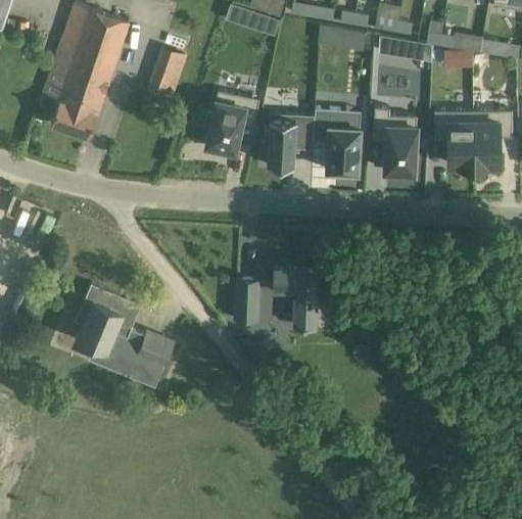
[(0,0),(0,30),(9,0),(0,0)]
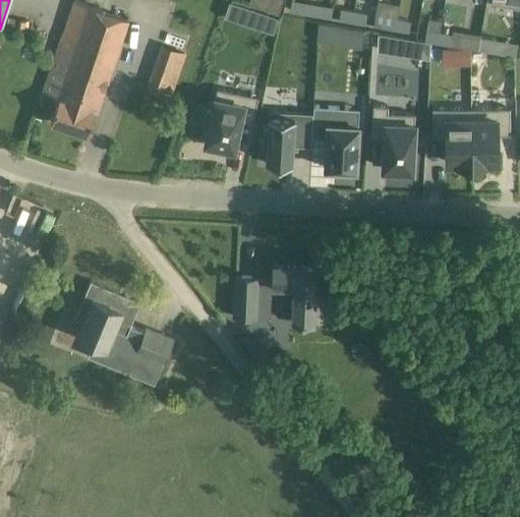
[(252,0),(250,8),(281,15),(284,0),(252,0)]
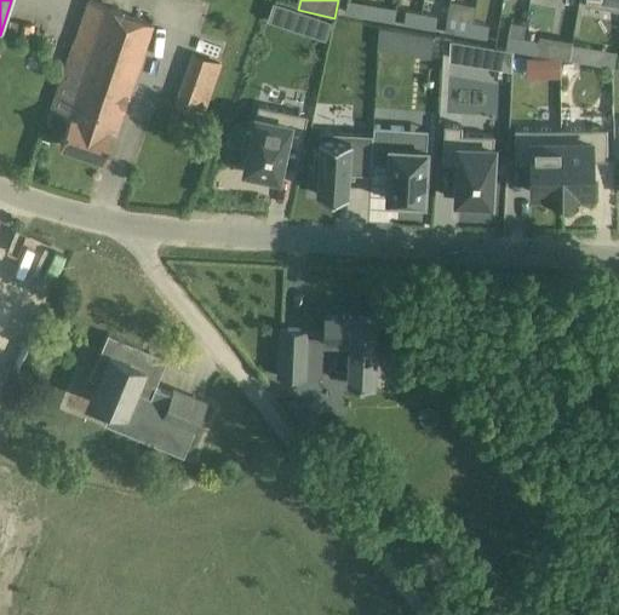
[(618,0),(586,0),(586,6),(618,12),(618,0)]
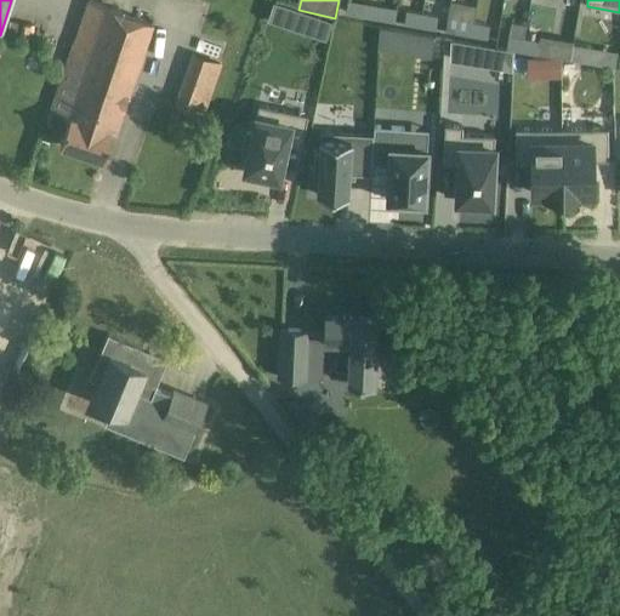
[(90,4),(61,92),(52,114),(70,121),(62,149),(104,164),(114,135),(117,136),(125,113),(154,26),(90,4)]
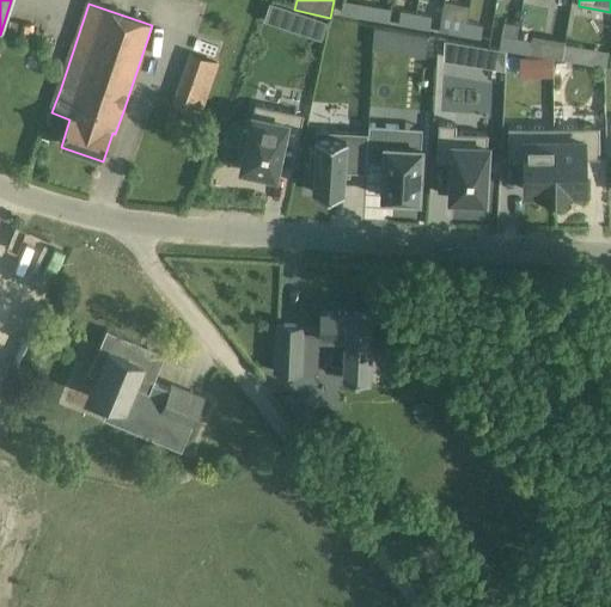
[(358,19),(359,7),(344,5),(342,17),(358,19)]
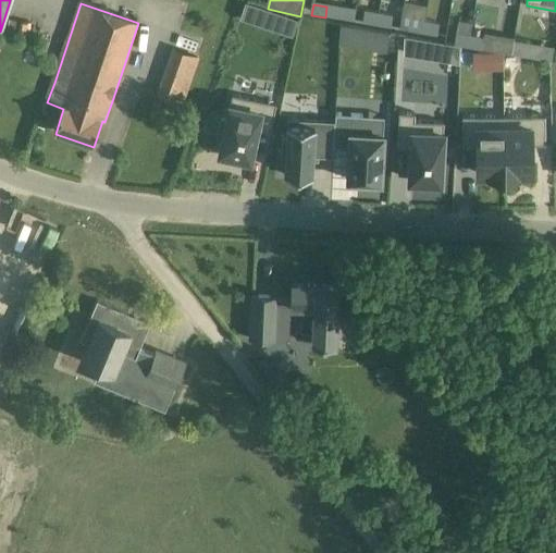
[(377,26),(379,15),(366,13),(363,24),(377,26)]
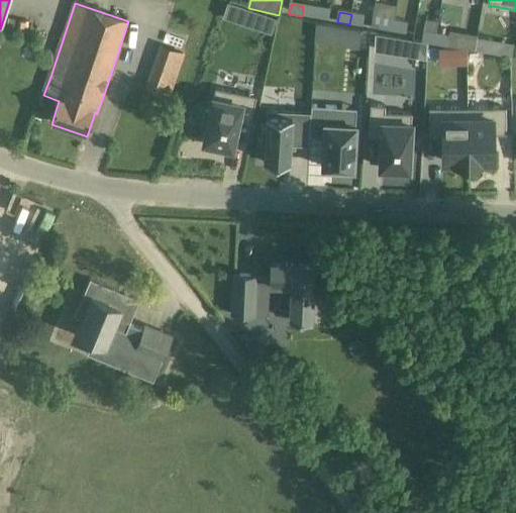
[(365,17),(351,14),(349,24),(364,27),(365,17)]
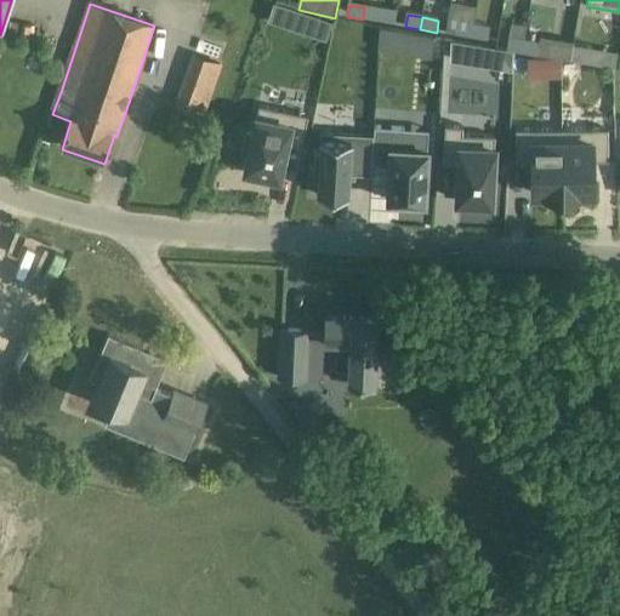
[(310,39),(326,44),(333,26),(316,21),(310,39)]
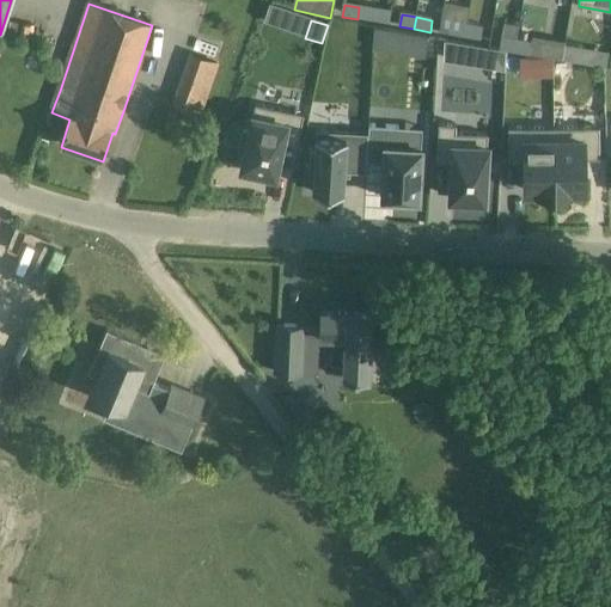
[(451,36),(465,38),(466,26),(452,24),(451,36)]
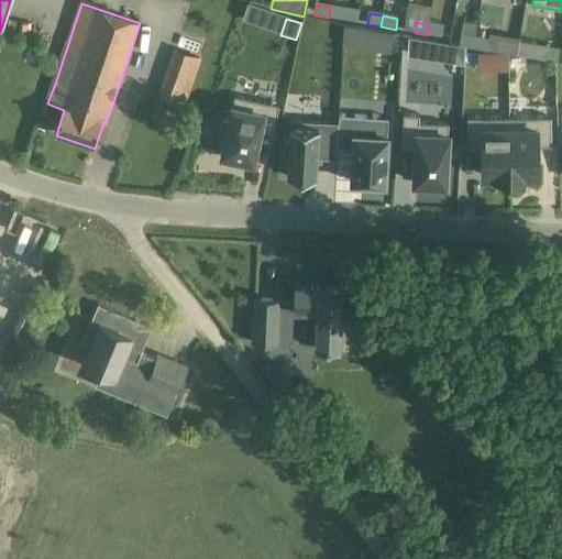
[(428,35),(442,37),(444,26),(429,24),(428,35)]
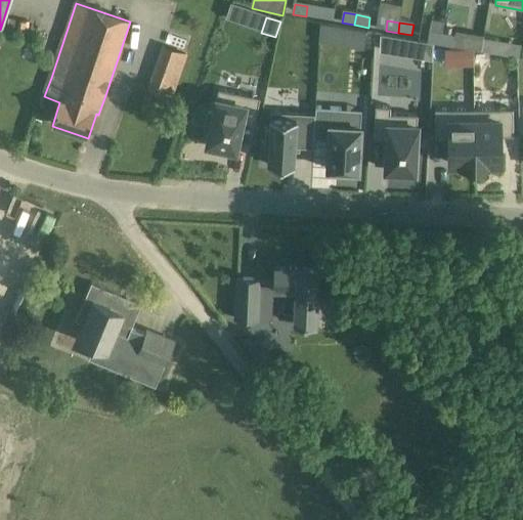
[(347,32),(344,47),(364,51),(367,35),(347,32)]
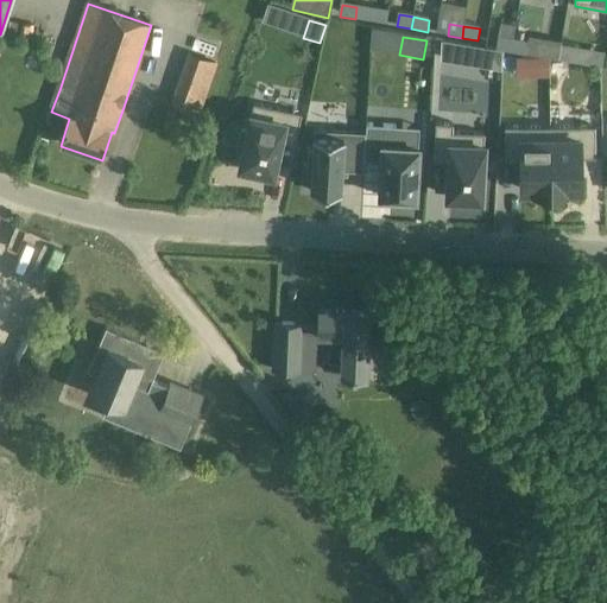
[(511,54),(513,42),(499,39),(497,51),(511,54)]
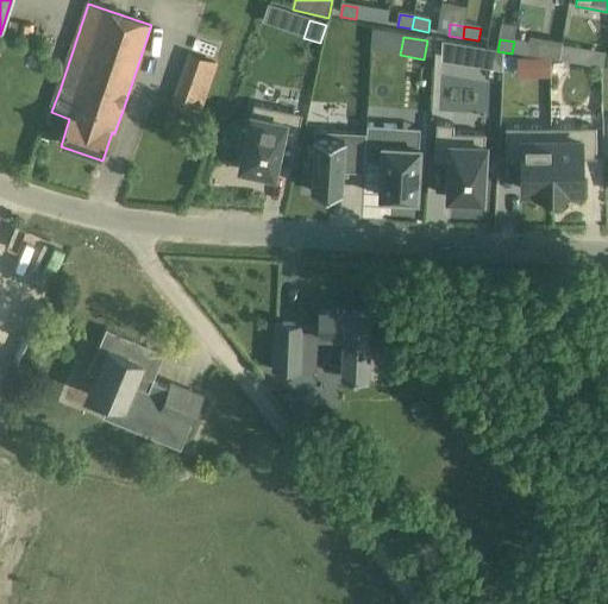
[(530,45),(514,42),(512,54),(528,56),(530,45)]
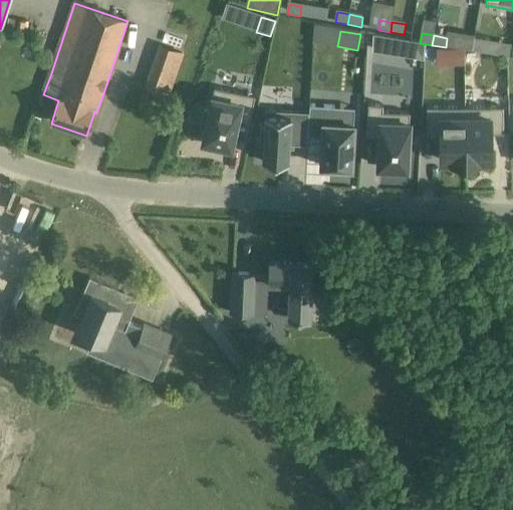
[(475,39),(473,52),(487,55),(490,42),(475,39)]
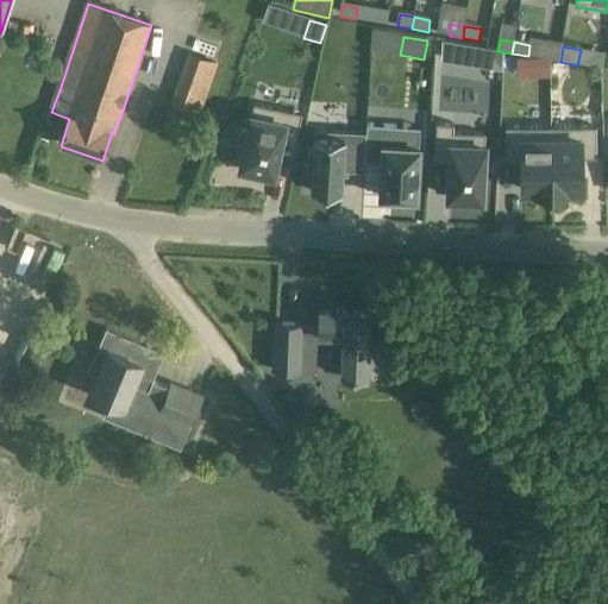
[(474,69),(502,74),(503,54),(477,49),(474,69)]
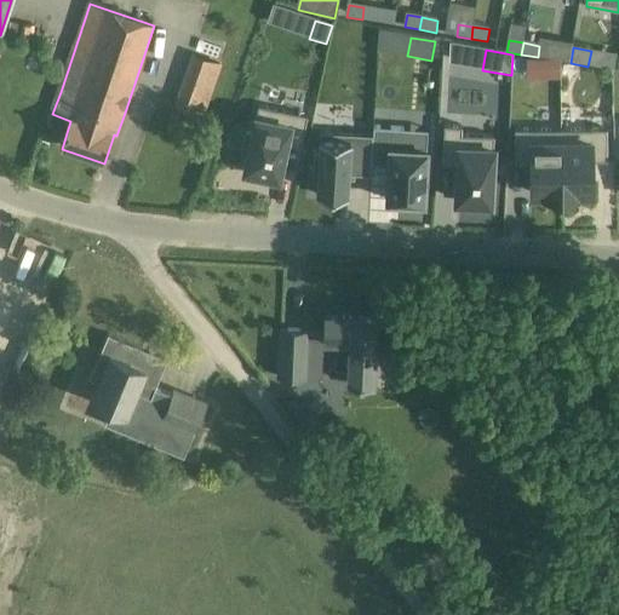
[(204,118),(221,68),(194,58),(177,109),(204,118)]
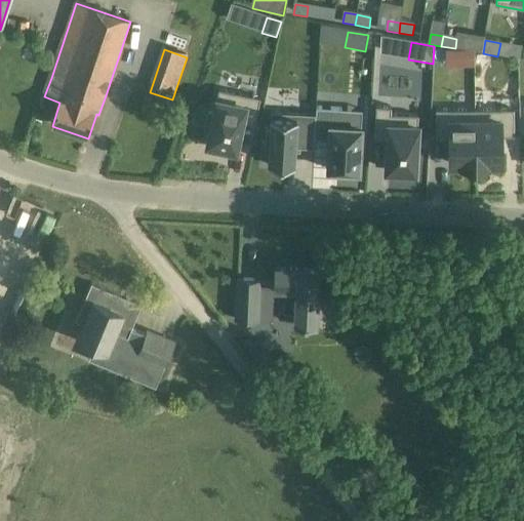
[(461,65),(466,68),(475,68),(475,52),(461,52),(461,65)]
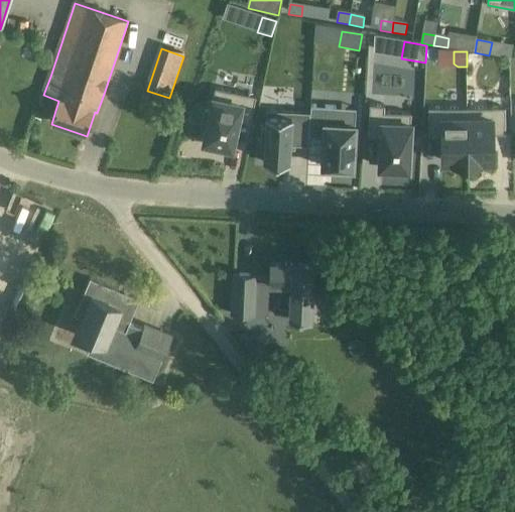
[(205,111),(201,130),(207,131),(204,145),(209,146),(208,150),(227,154),(227,150),(232,151),(239,122),(251,125),(256,99),(216,90),(211,113),(205,111)]
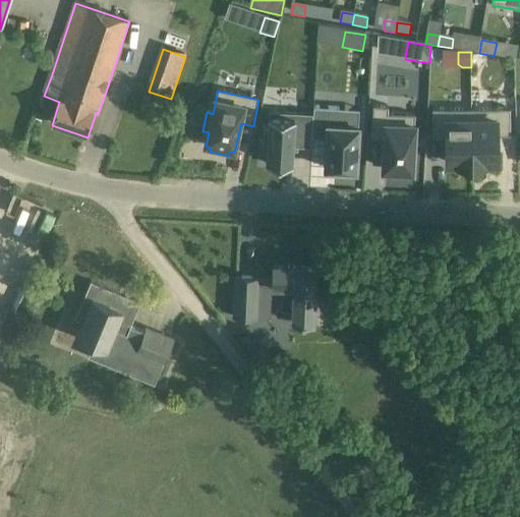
[(373,108),(371,140),(385,141),(383,171),(388,172),(388,176),(407,177),(408,174),(413,174),(415,117),(389,115),(389,109),(373,108)]
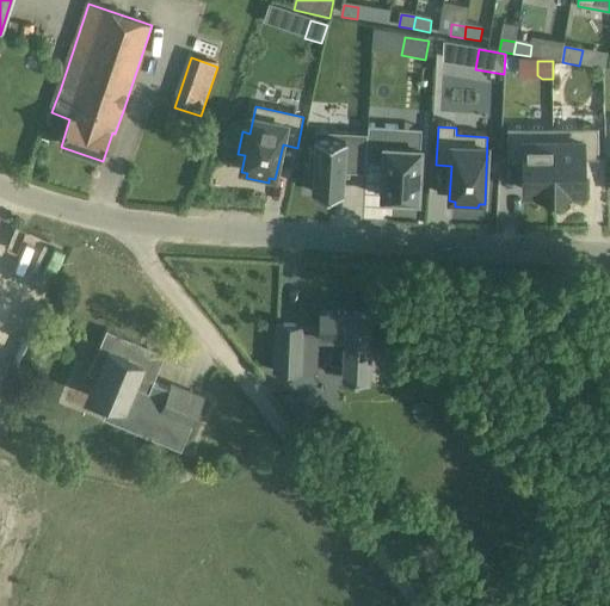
[(383,160),(381,201),(418,203),(421,150),(398,149),(399,130),(369,129),(367,159),(383,160)]
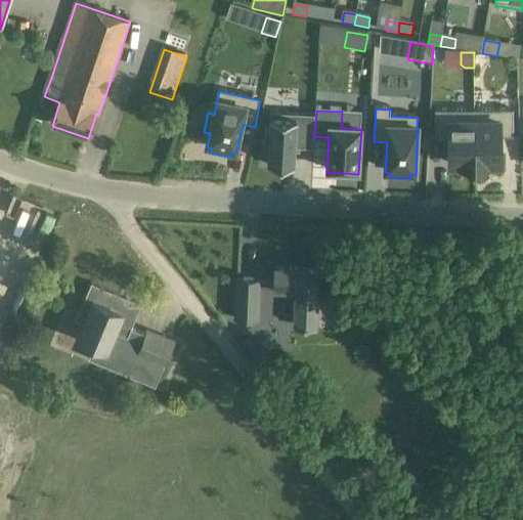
[(435,112),(435,139),(449,139),(449,167),(461,167),(461,168),(475,168),(475,112),(435,112)]
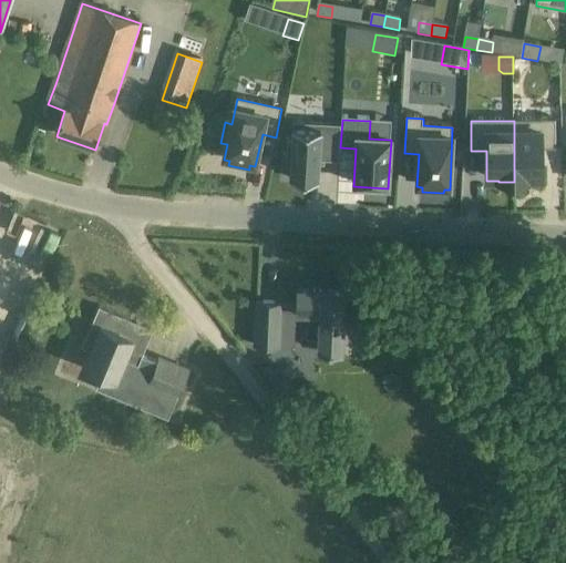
[(556,121),(514,121),(514,182),(530,182),(530,180),(542,180),(542,150),(556,150),(556,121)]
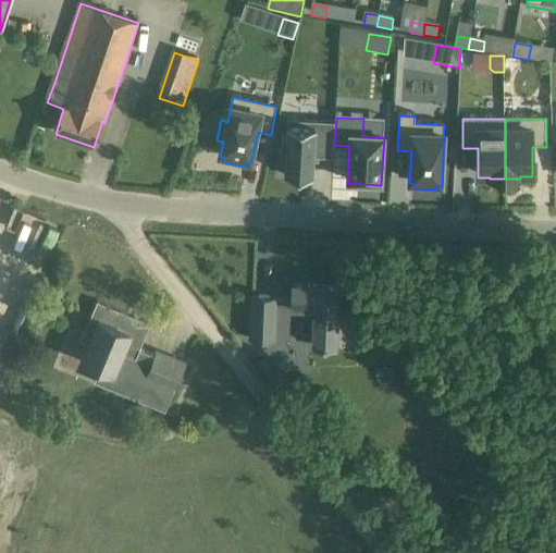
[(335,124),(288,122),(287,140),(284,140),(283,158),(286,158),(285,176),(287,176),(287,180),(301,181),(301,177),(312,177),(313,158),(319,159),(333,160),(335,124)]
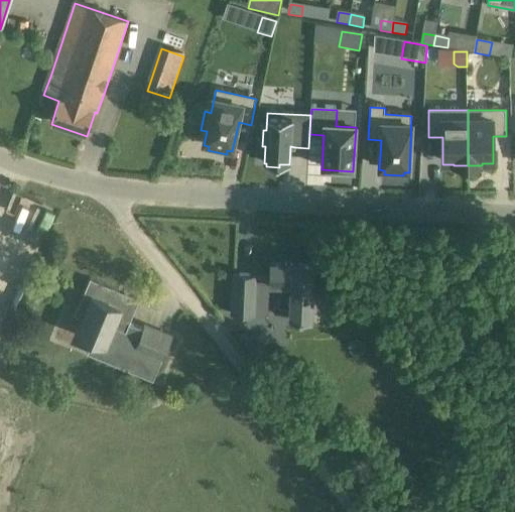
[(256,285),(269,286),(292,287),(290,324),(310,325),(311,313),(319,313),(319,300),(320,300),(320,288),(313,288),(314,268),(270,266),(270,279),(256,278),(256,285)]
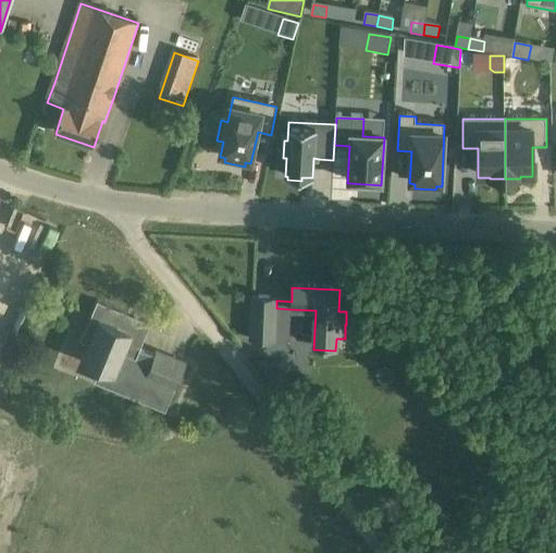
[(276,299),(252,298),(250,342),(274,343),(276,308),(276,300),(276,299)]
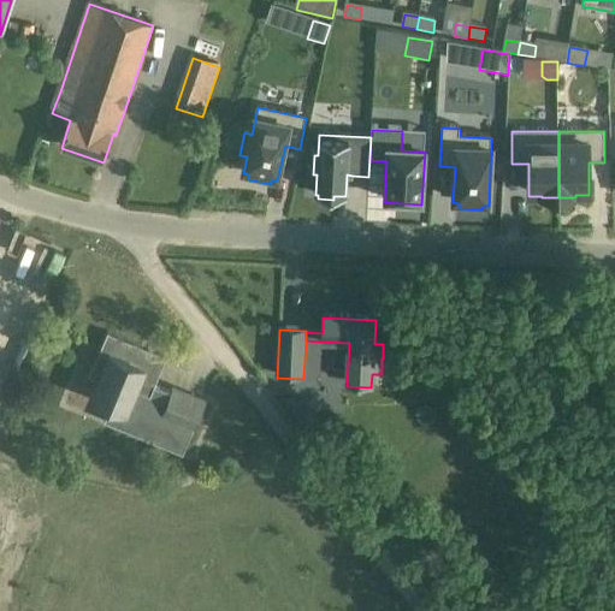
[(108,336),(101,353),(110,357),(92,399),(112,408),(104,427),(132,440),(143,411),(194,433),(205,405),(173,392),(172,396),(155,389),(167,361),(108,336)]
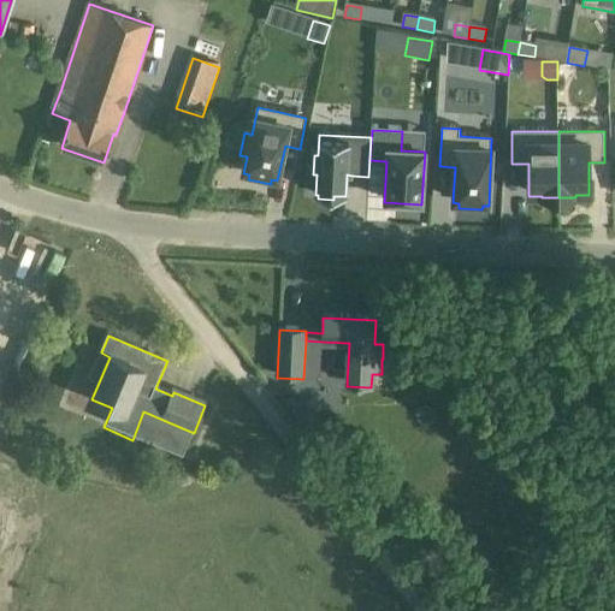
[(0,454),(0,559),(39,470),(0,454)]
